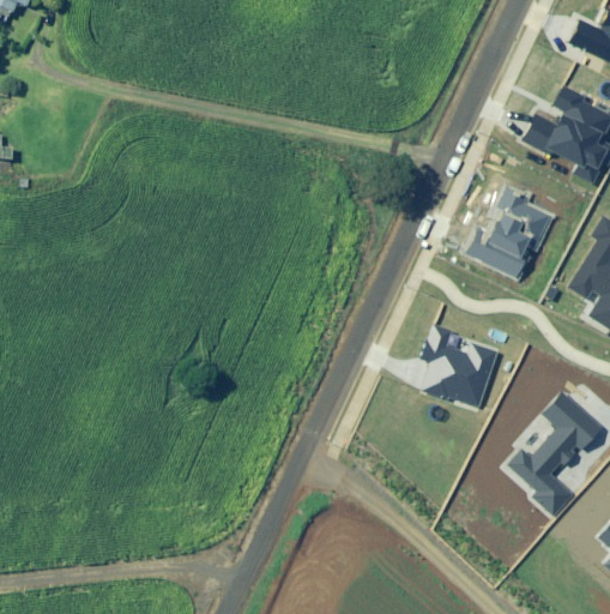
[(20,0),(29,4),(29,0),(0,0),(0,16),(1,17),(4,11),(10,13),(12,7),(14,8),(17,0),(20,0)]
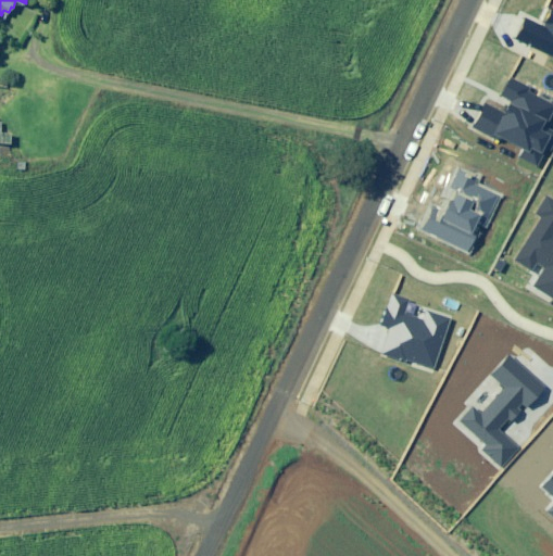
[(515,39),(552,57),(552,7),(544,23),(548,24),(545,27),(526,17),(515,39)]
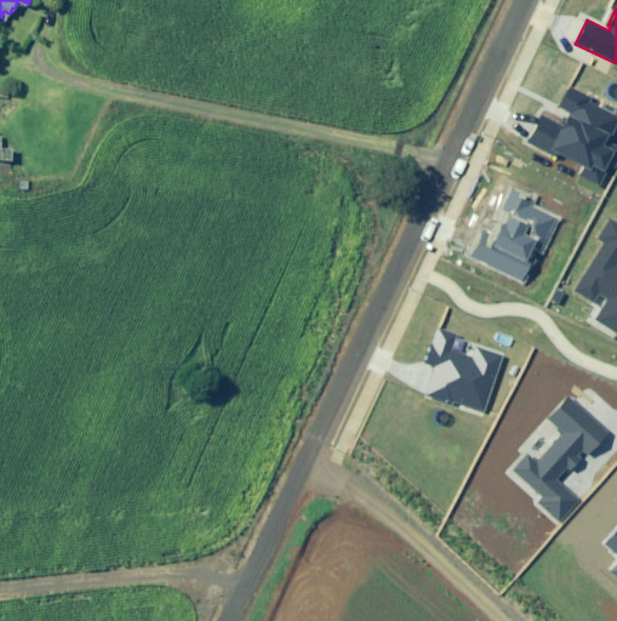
[(576,175),(599,187),(610,166),(613,169),(616,164),(616,148),(607,143),(616,126),(616,117),(589,102),(592,97),(570,86),(558,108),(569,114),(567,117),(565,115),(560,124),(541,114),(526,143),(556,159),(558,157),(580,167),(576,175)]
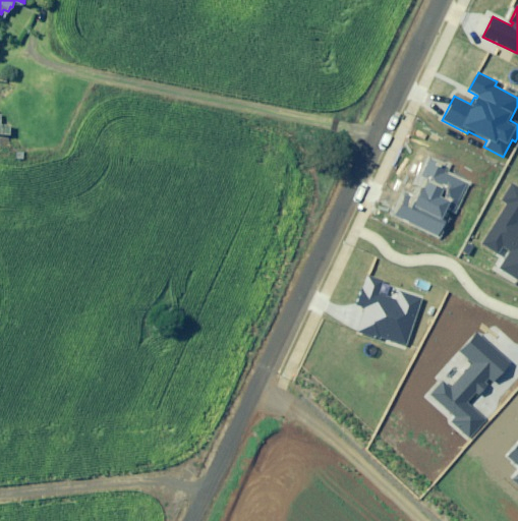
[(4,112),(0,111),(0,131),(10,132),(11,124),(11,122),(7,122),(3,122),(3,119),(4,112)]
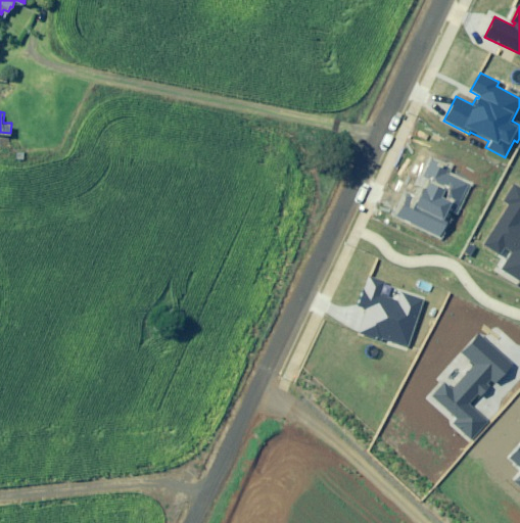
[(395,218),(440,239),(447,222),(442,220),(448,207),(456,210),(469,184),(446,174),(450,170),(430,160),(421,180),(423,181),(416,197),(407,193),(395,218)]
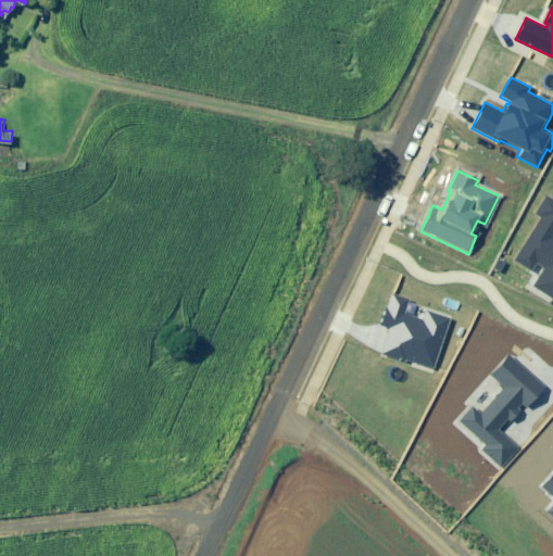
[(533,287),(552,299),(552,198),(548,196),(535,216),(540,219),(514,262),(532,273),(538,265),(544,269),(533,287)]
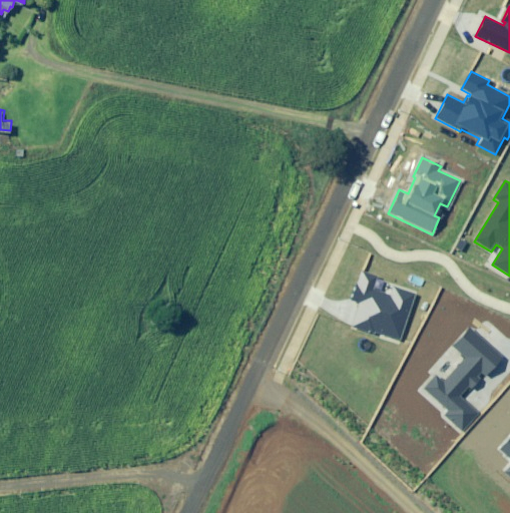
[(378,333),(404,341),(419,295),(397,288),(394,296),(377,291),(381,278),(365,272),(361,285),(359,284),(354,302),(362,304),(354,328),(378,336),(378,333)]
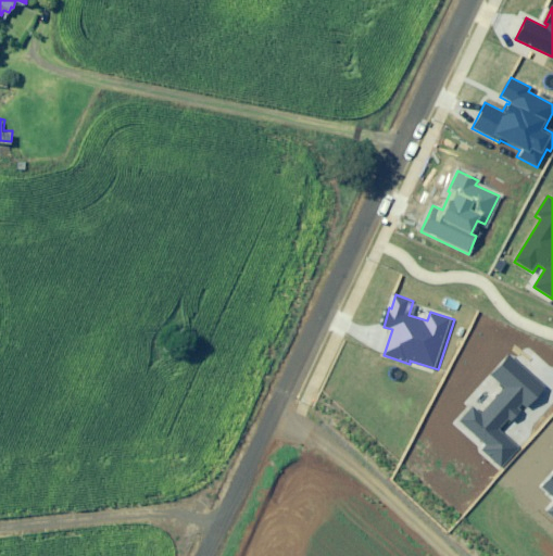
[(506,389),(484,413),(476,406),(462,422),(489,446),(485,451),(504,469),(523,449),(502,430),(512,419),(515,422),(524,412),(520,409),(525,404),(530,409),(550,388),(513,355),(492,377),(506,389)]
